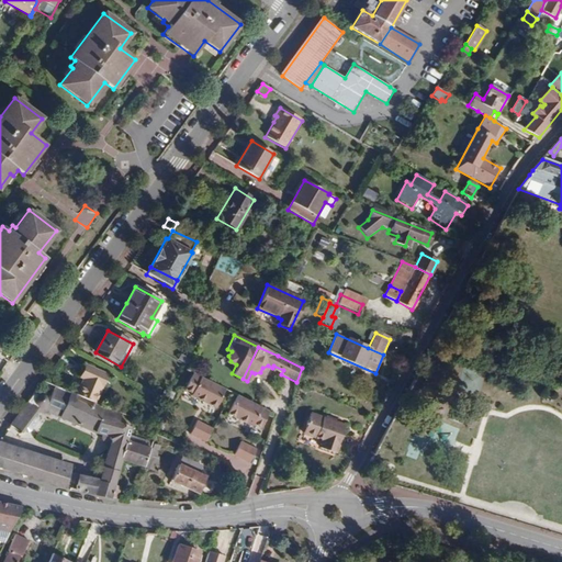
[(77,395),(94,403),(107,375),(85,367),(80,378),(85,379),(77,395)]
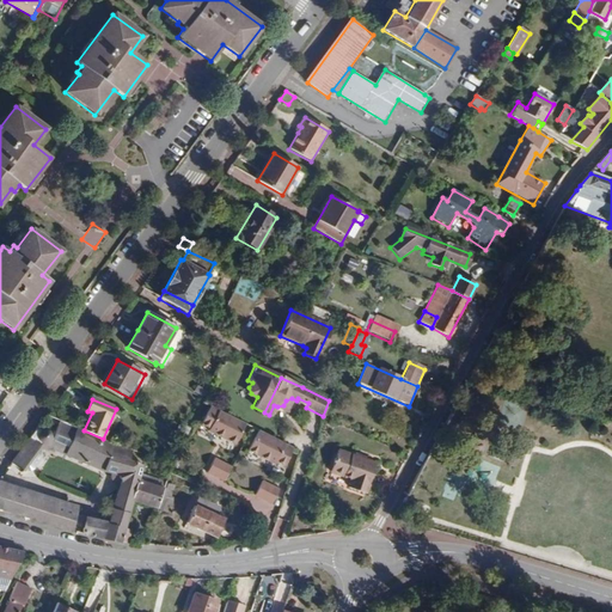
[(245,424),(210,407),(201,424),(209,429),(208,432),(234,445),(245,424)]
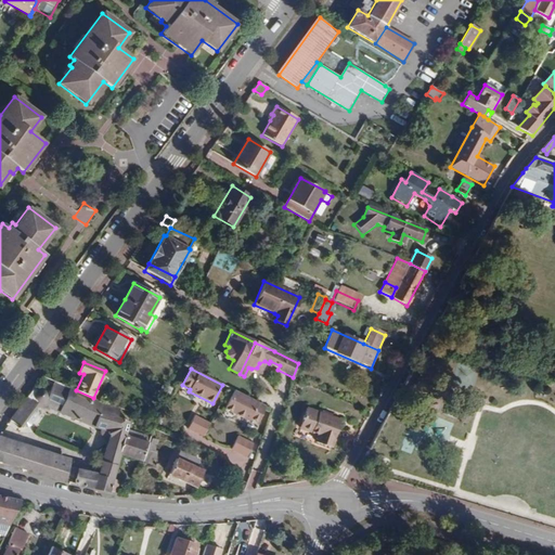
[(93,398),(76,390),(61,384),(42,376),(10,420),(18,427),(35,407),(41,409),(42,405),(84,423),(110,431),(97,474),(113,478),(120,454),(126,436),(125,436),(127,429),(150,437),(154,429),(158,420),(124,409),(93,398)]
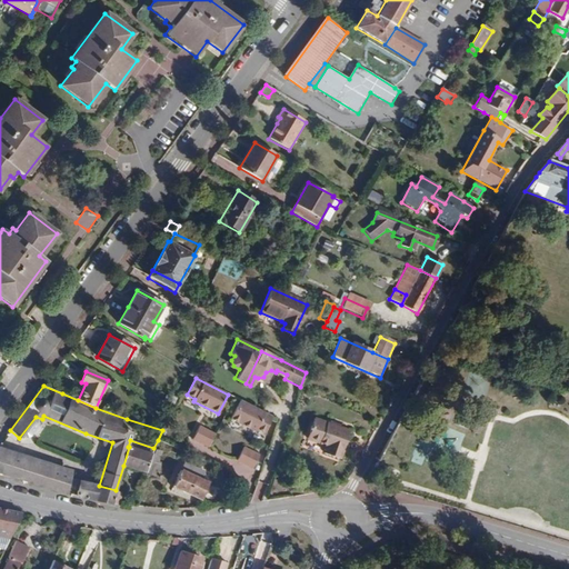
[(271,417),(239,400),(229,419),(253,431),(255,429),(262,433),(271,417)]
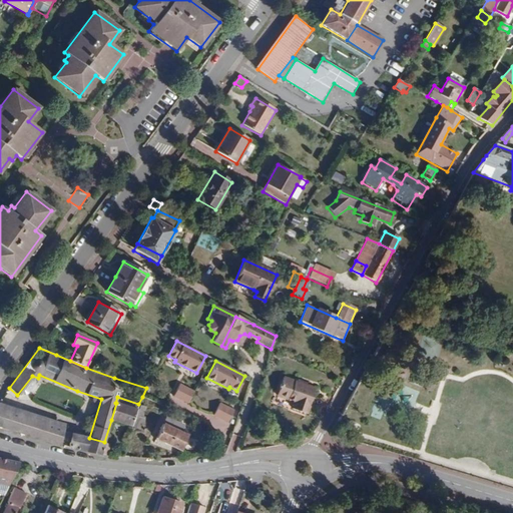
[(291,409),(302,413),(304,406),(308,407),(315,389),(283,377),(276,396),(293,403),(291,409)]
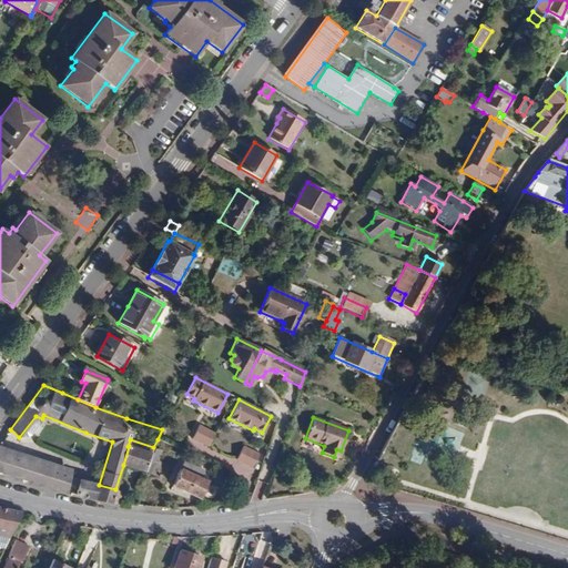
[(198,425),(191,439),(206,447),(213,434),(198,425)]
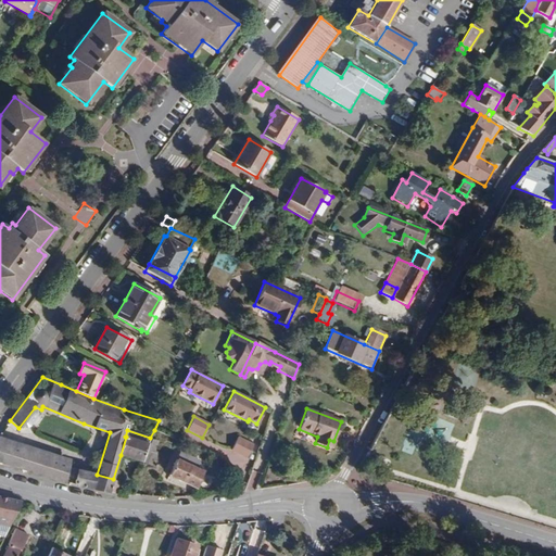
[(70,458),(0,434),(0,462),(62,483),(64,479),(67,467),(70,458)]
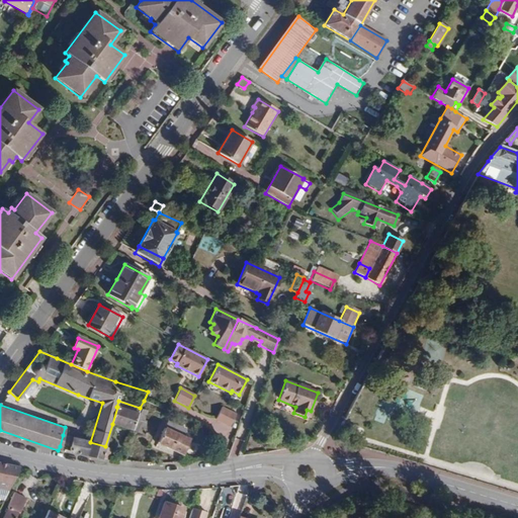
[(61,406),(58,415),(64,418),(67,408),(61,406)]
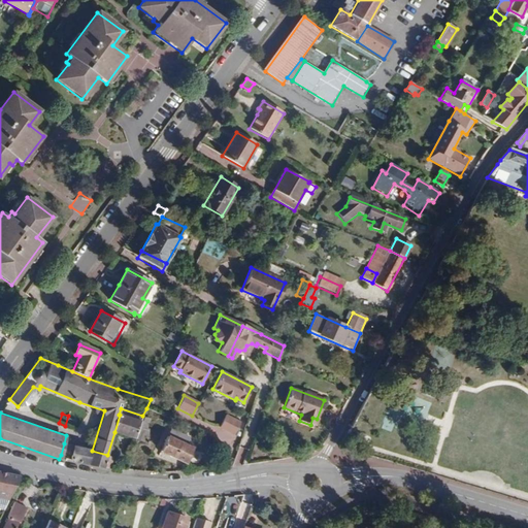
[(120,415),(114,432),(135,439),(140,422),(120,415)]
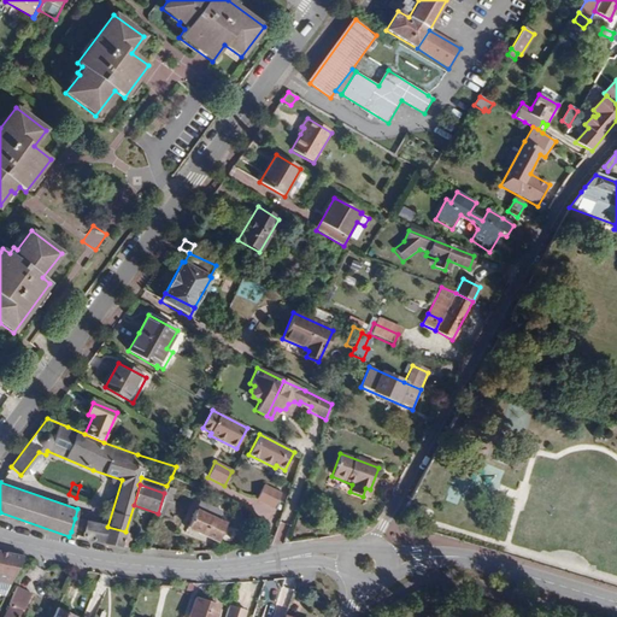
[(263,485),(256,499),(274,509),(281,493),(263,485)]
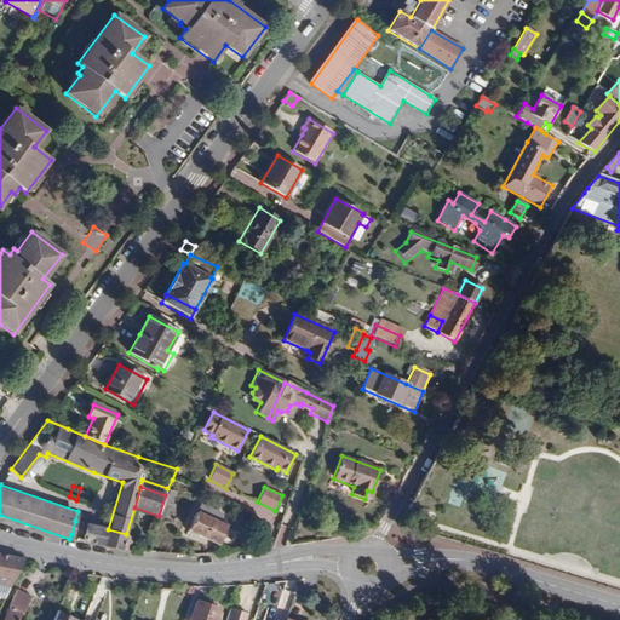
[(172,504),(166,501),(161,516),(170,520),(174,504),(172,504)]
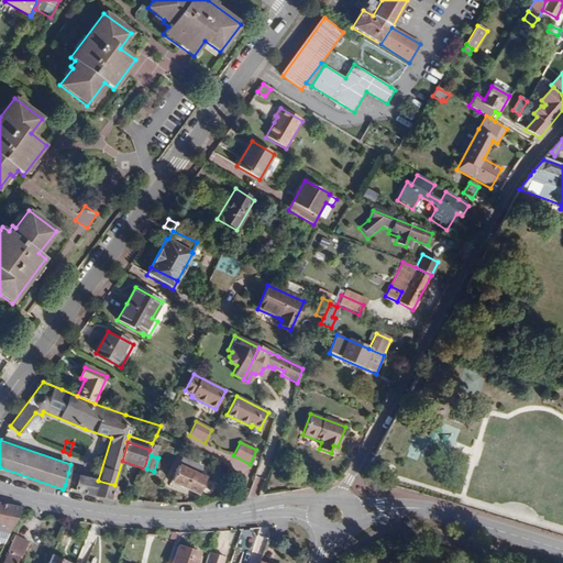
[(181,457),(170,482),(198,495),(206,477),(199,474),(202,467),(181,457)]
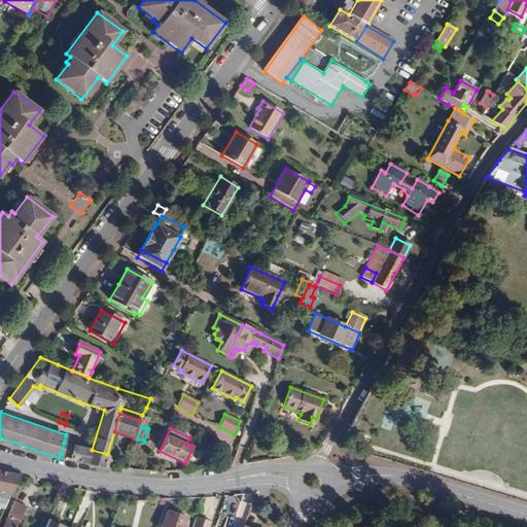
[(73,446),(64,443),(61,454),(70,456),(69,460),(94,466),(103,467),(106,456),(107,454),(92,450),(73,446)]
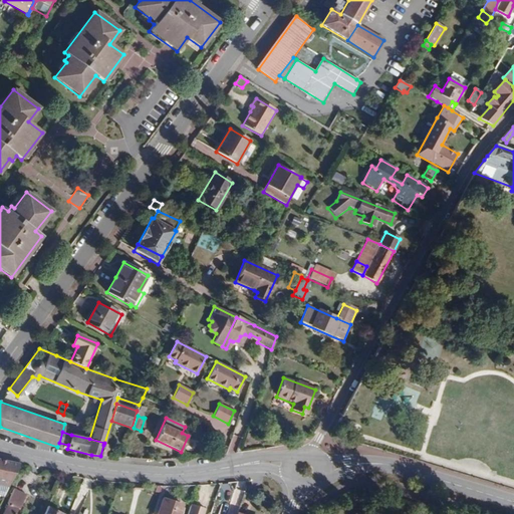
[(103,445),(100,456),(103,457),(107,457),(109,445),(103,445)]
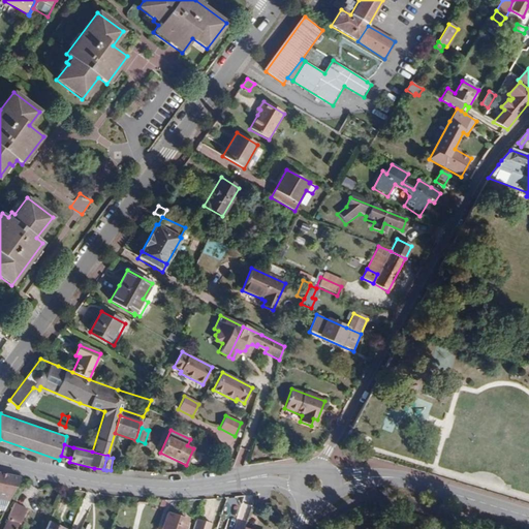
[(0,498),(9,501),(21,478),(0,473),(0,498)]
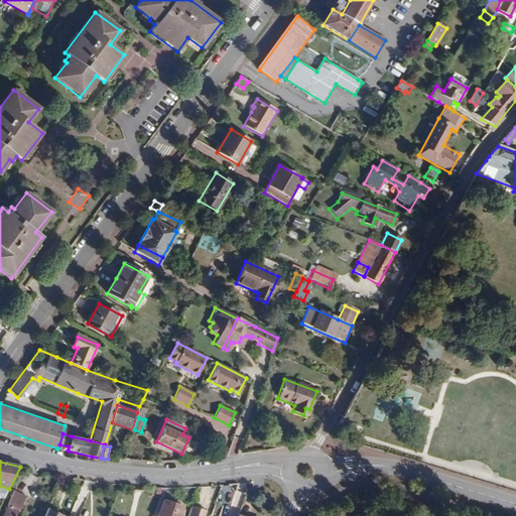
[(15,515),(18,511),(19,511),(26,497),(13,491),(7,506),(8,506),(3,515),(15,515)]
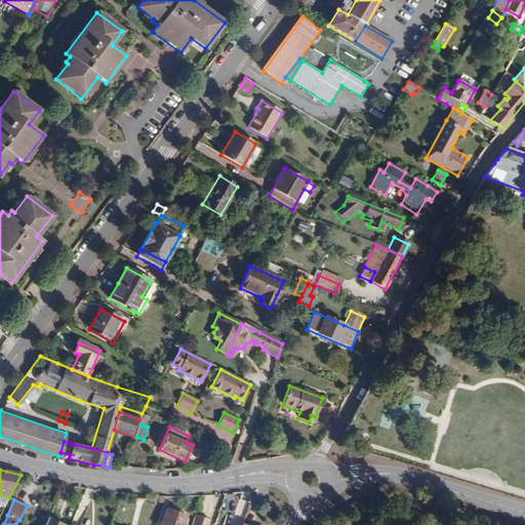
[(183,524),(187,516),(165,509),(159,524),(183,524)]
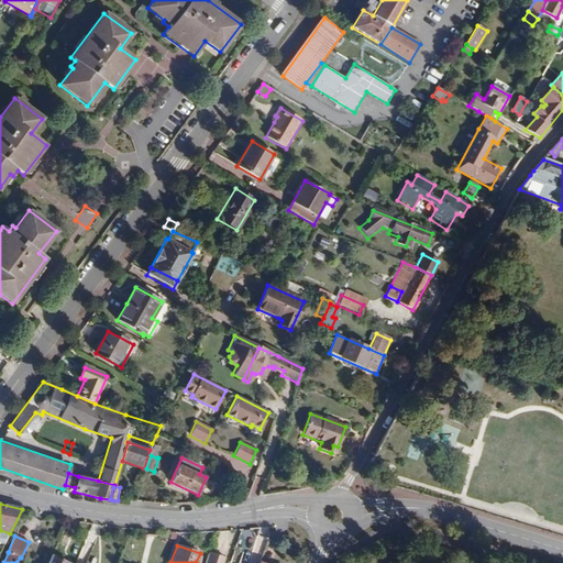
[(209,552),(205,562),(221,562),(223,556),(209,552)]
